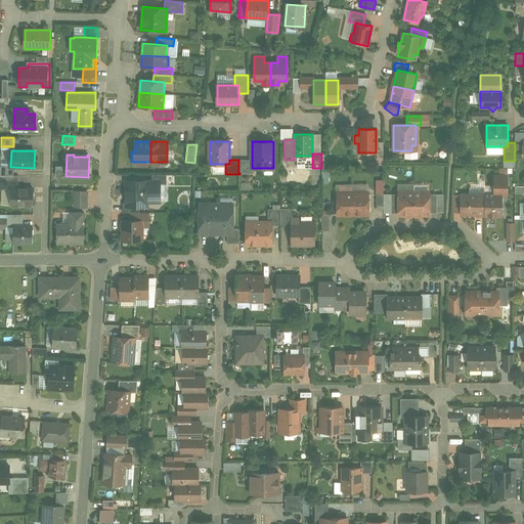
[(252,160),(238,160),(238,173),(239,173),(252,173),(253,168),(252,168),(252,160)]
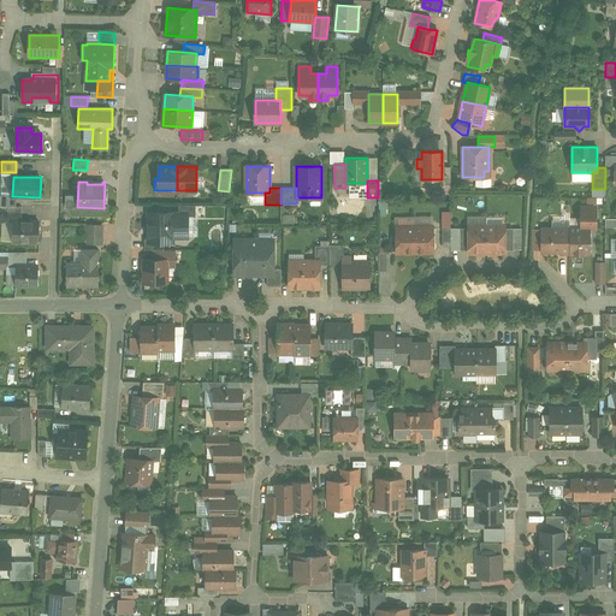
[(196,206),(178,206),(178,212),(188,212),(188,217),(196,217),(196,206)]
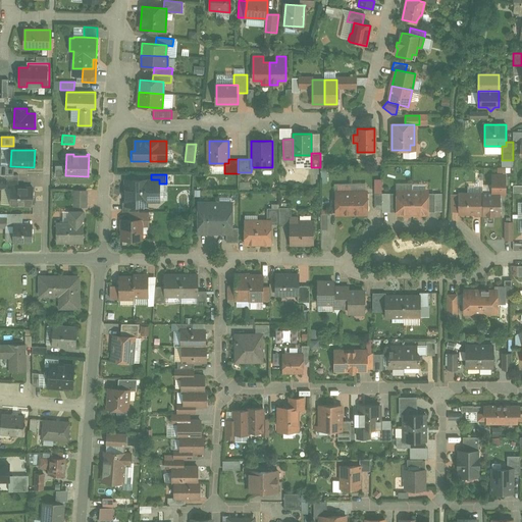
[(505,176),(492,176),(492,186),(482,186),(482,194),(482,215),(500,215),(500,194),(505,194),(505,176)]
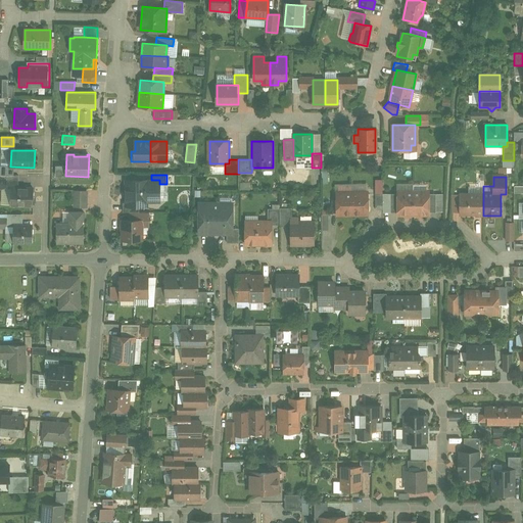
[(151,180),(126,181),(126,202),(126,205),(139,205),(146,205),(146,201),(155,201),(155,191),(159,191),(159,184),(159,180),(151,180)]
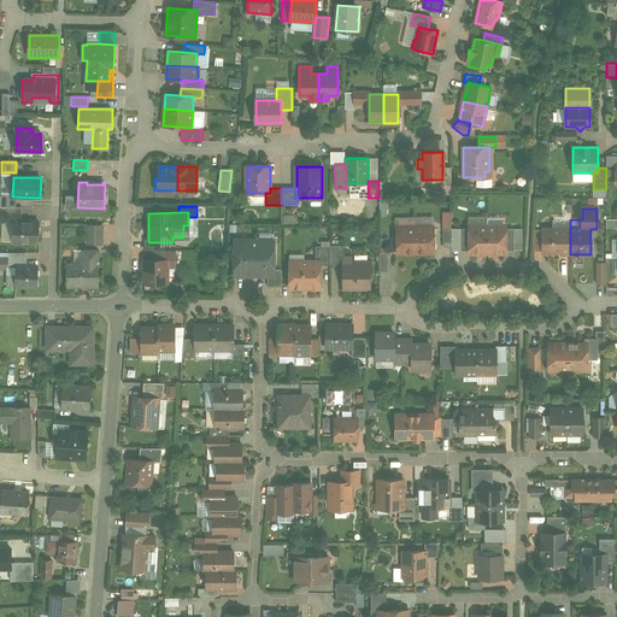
[(39,222),(13,222),(12,242),(39,242),(39,222)]
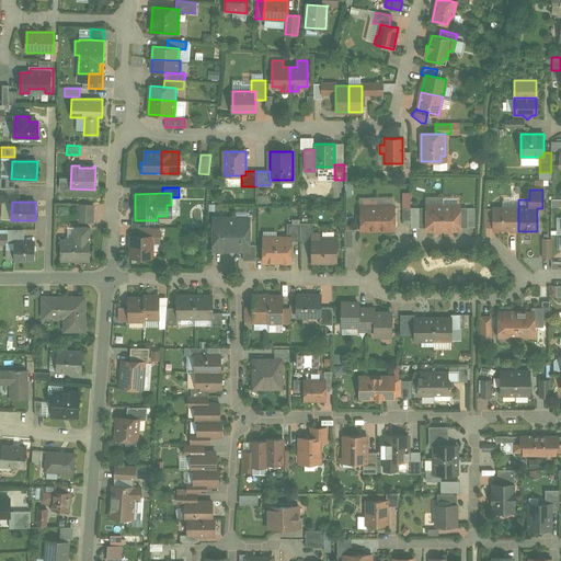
[(92,204),(78,204),(78,212),(80,212),(80,221),(92,222),(92,204)]
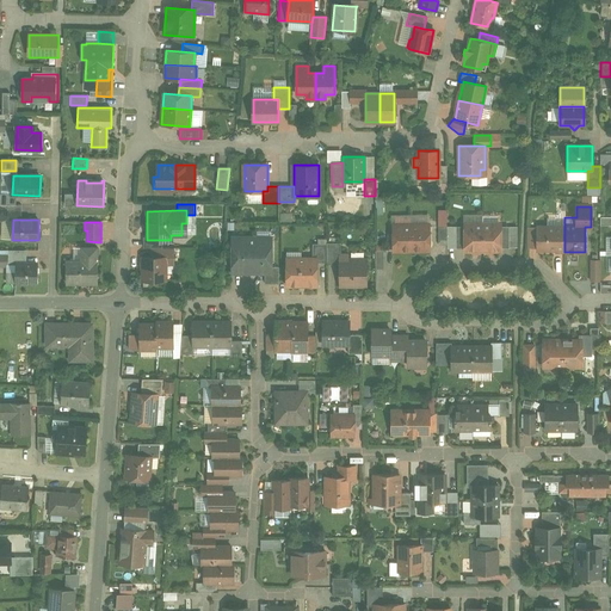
[(411,224),(393,224),(394,251),(411,251),(411,224)]
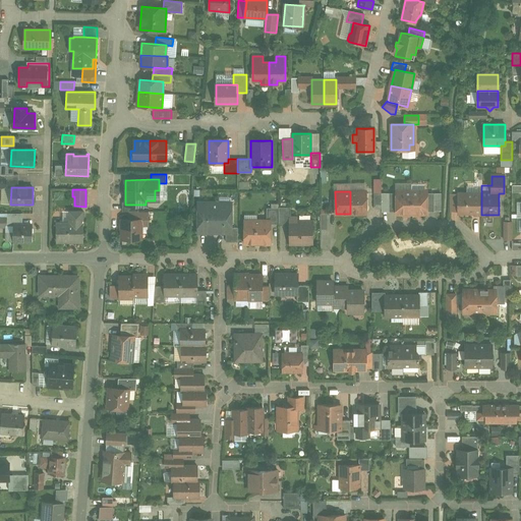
[(365,191),(350,191),(350,214),(366,214),(365,191)]
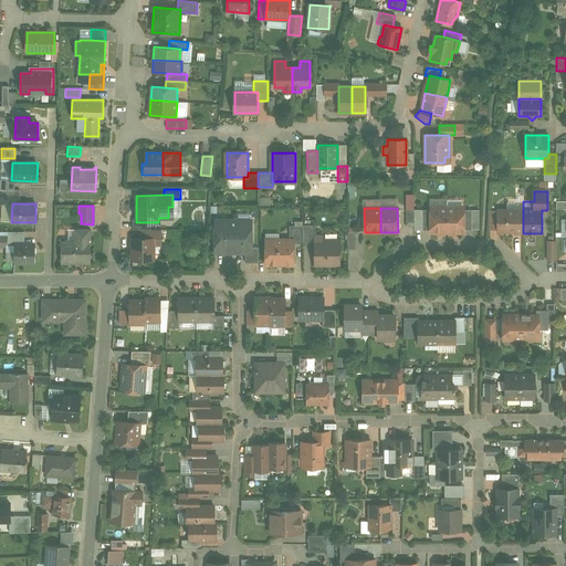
[(447,208),(430,208),(430,231),(447,231),(447,208)]
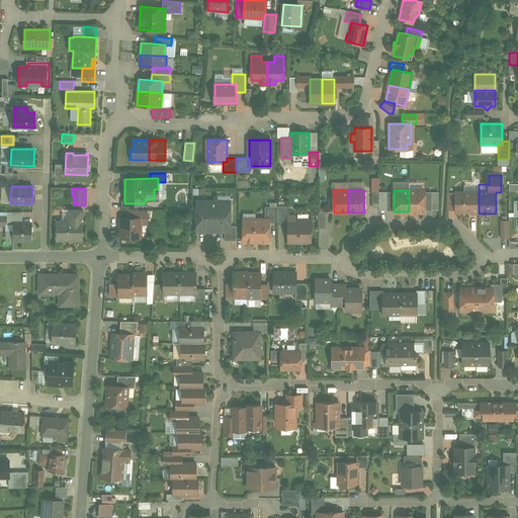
[(424,190),(409,190),(409,211),(424,211),(424,190)]
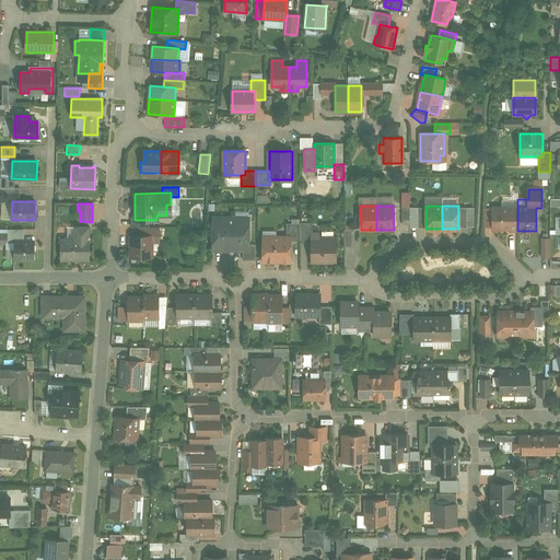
[(517,208),(492,208),(492,226),(492,229),(510,229),(510,231),(517,231),(517,208)]
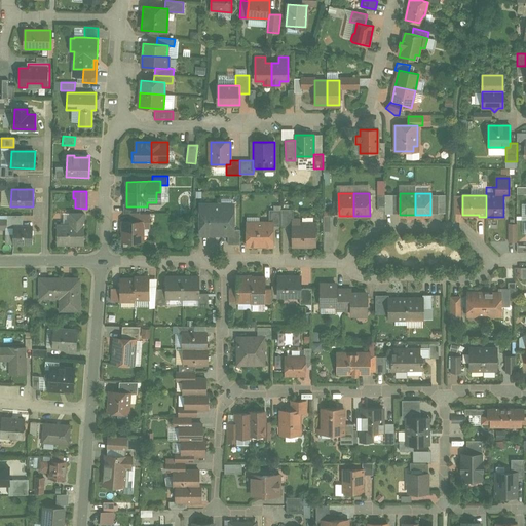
[(140,207),(126,207),(126,203),(123,203),(123,213),(130,213),(140,213),(140,207)]
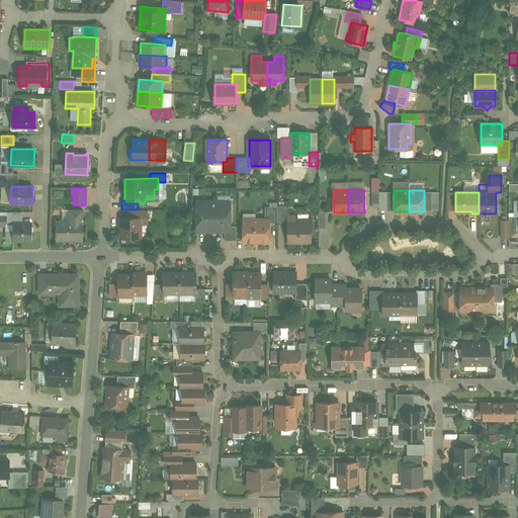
[(230,201),(197,201),(197,231),(225,231),(230,231),(230,227),(230,201)]
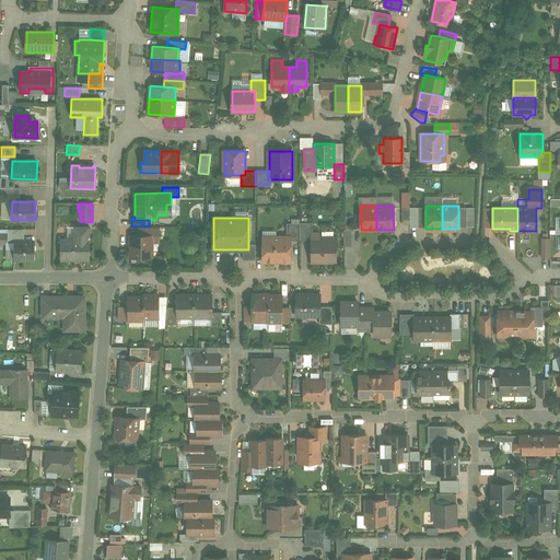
[(312,222),(300,222),(300,223),(300,241),(300,242),(312,242),(312,233),(312,222)]
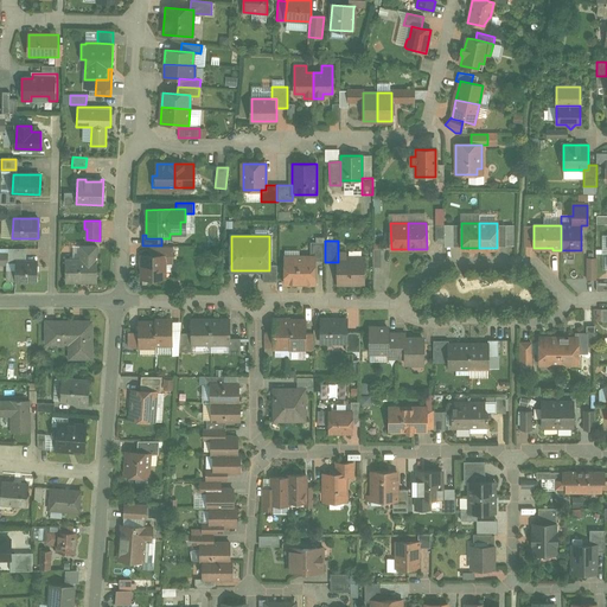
[(325,242),(311,242),(311,256),(315,256),(315,261),(325,261),(325,242)]
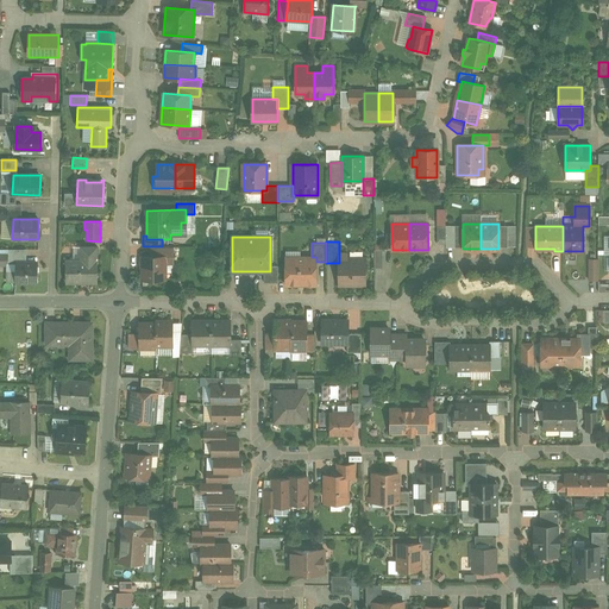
[(162,246),(151,246),(151,256),(164,256),(165,257),(173,257),(173,246),(162,246)]
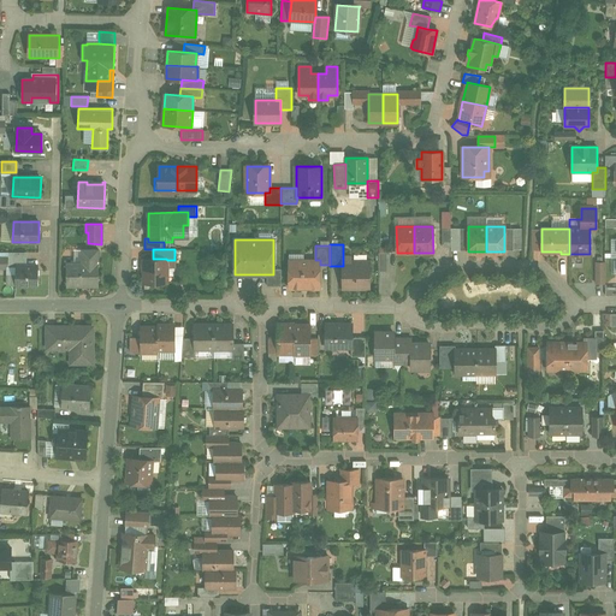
[(83,264),(66,264),(66,286),(98,285),(98,264),(98,250),(83,250),(83,264)]
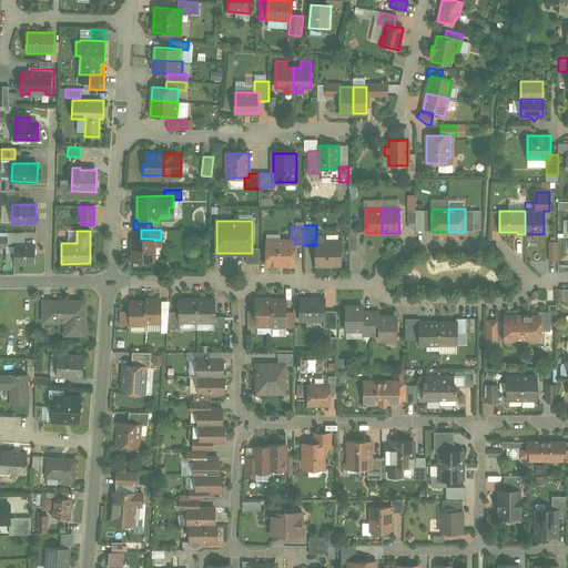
[(24,233),(9,233),(9,243),(24,244),(24,233)]
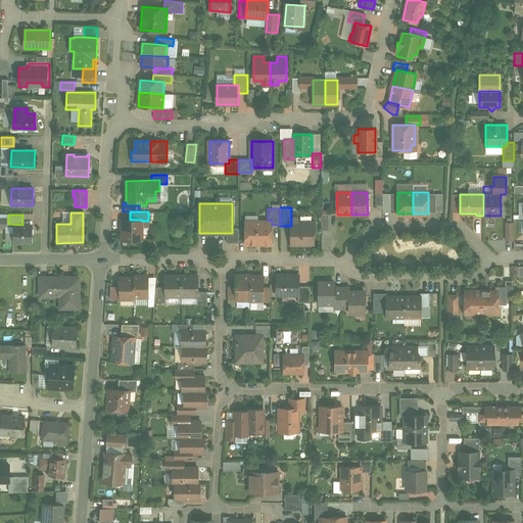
[(291,218),(291,226),(291,244),(314,244),(314,222),(297,222),(297,218),(291,218)]
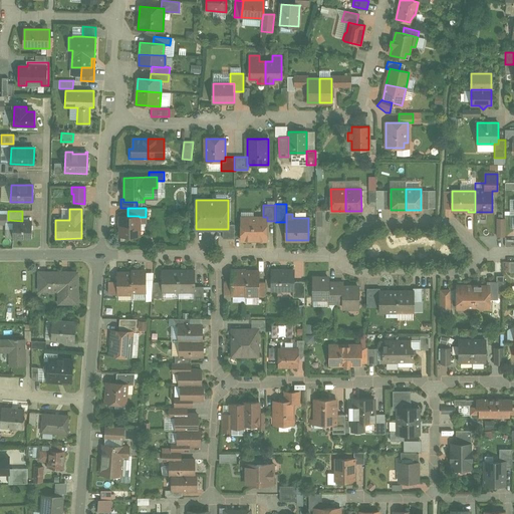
[(127,216),(120,217),(120,236),(139,236),(140,217),(139,216),(127,216)]
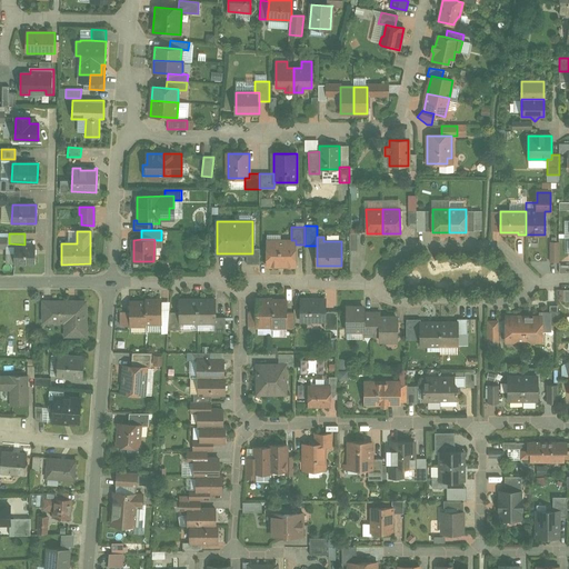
[(291,240),(278,240),(278,243),(267,243),(267,266),(295,266),(296,245),(296,240),(291,240)]
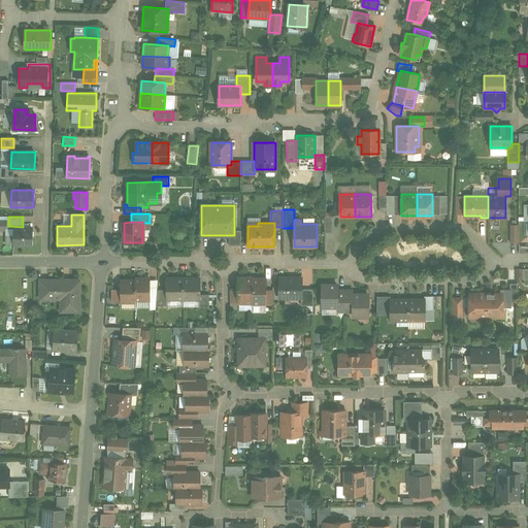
[(519,225),(510,225),(510,243),(519,242),(519,225)]
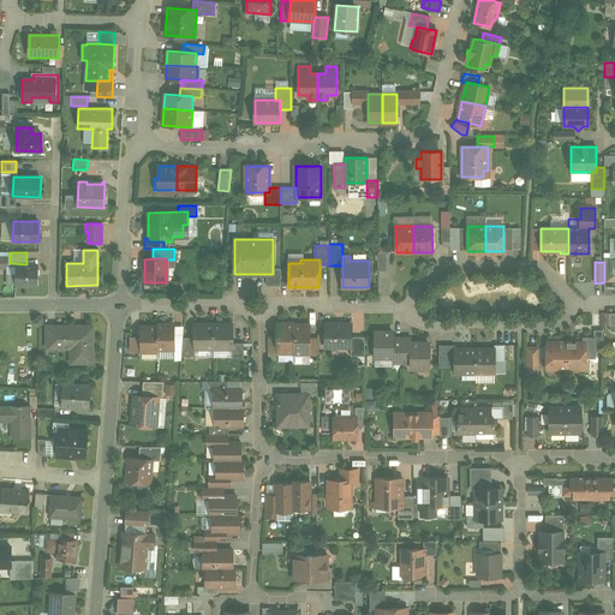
[(37,266),(16,264),(16,285),(37,286),(37,266)]
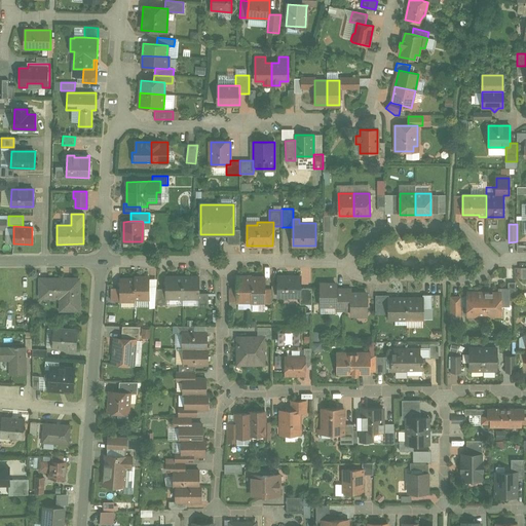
[(240,230),(233,230),(233,234),(228,234),(228,243),(240,243),(240,230)]
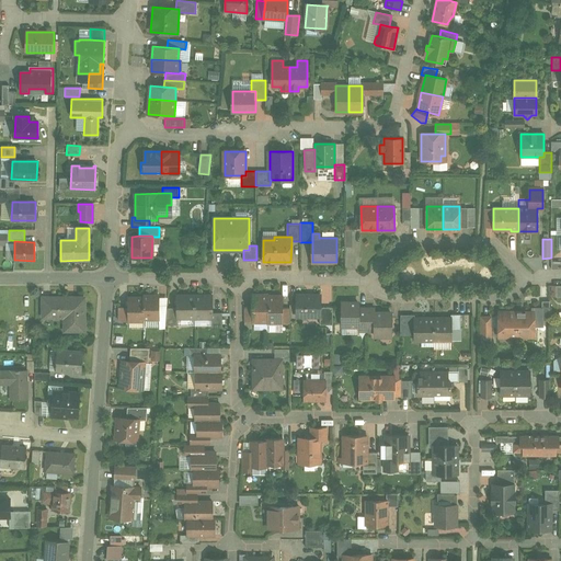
[(195,295),(176,296),(176,308),(176,318),(178,318),(195,318),(195,295)]
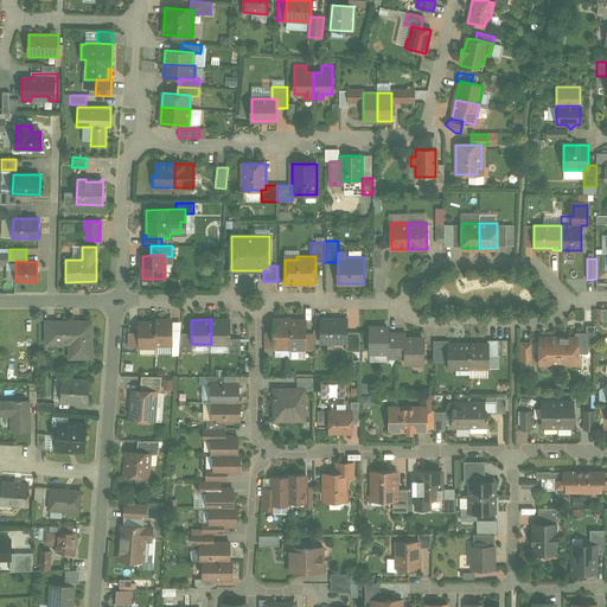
[(229,319),(211,319),(211,344),(229,344),(230,344),(230,338),(229,319)]
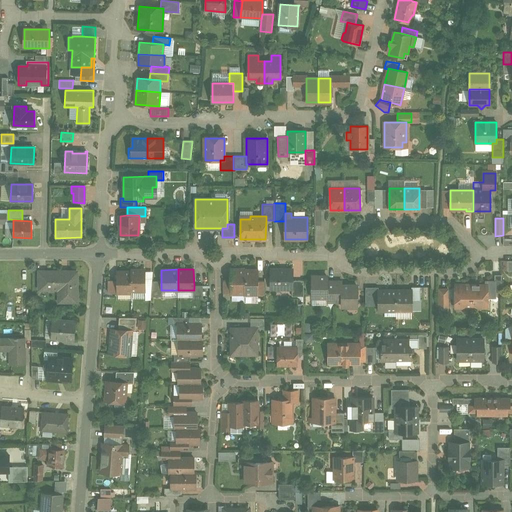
[(245,269),(231,269),(231,280),(231,293),(244,293),(244,270),(245,270),(245,269)]
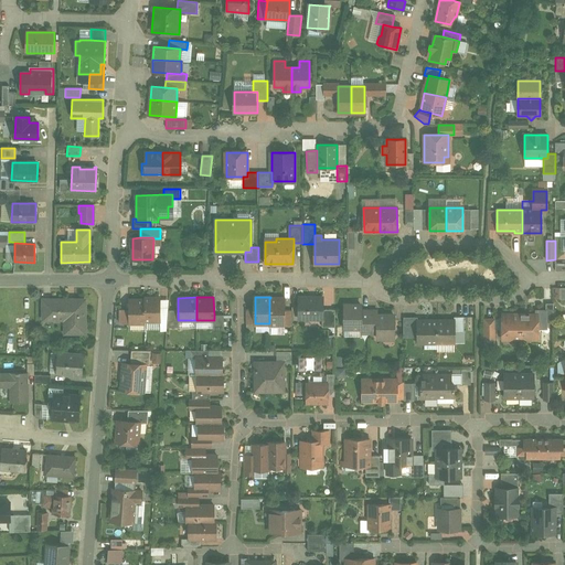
[(322,297),(298,297),(298,318),(322,318),(322,309),(322,297)]
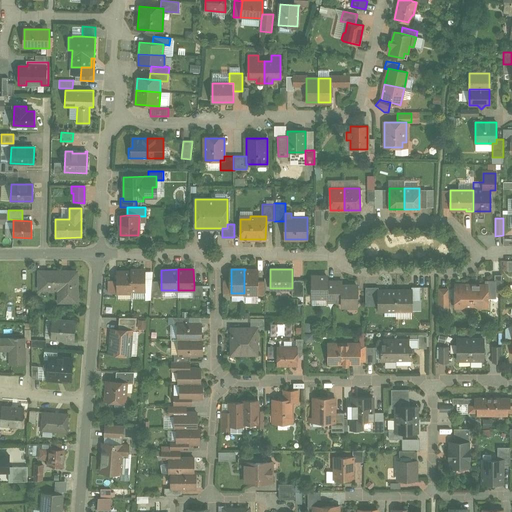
[(145,270),(131,270),(131,271),(131,291),(145,291),(145,270)]
